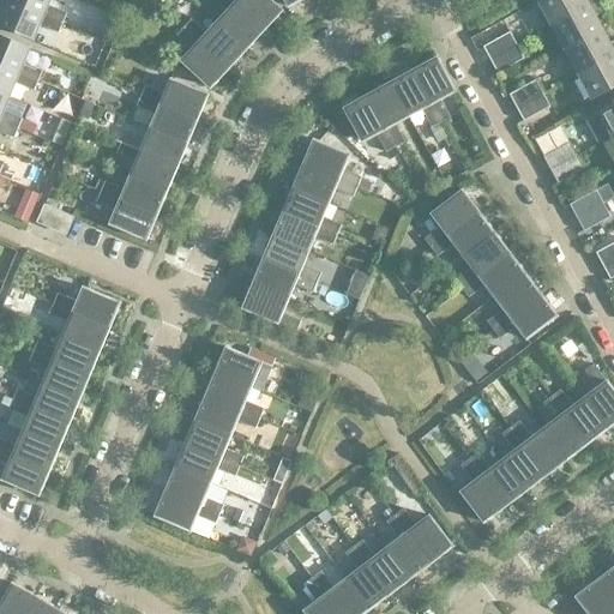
[(7,0),(5,0),(0,12),(0,25),(32,40),(42,14),(7,0)]
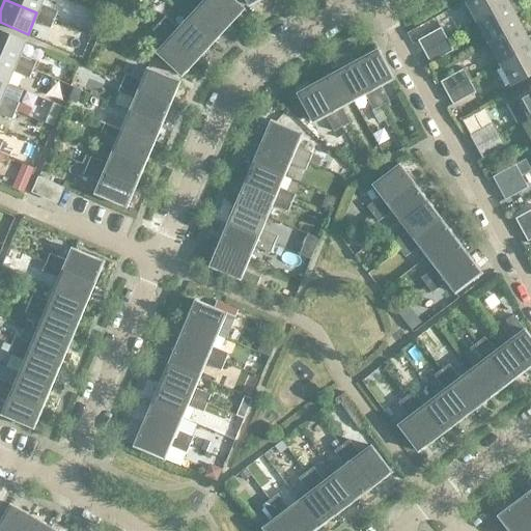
[(6,0),(36,12),(42,0),(6,0)]
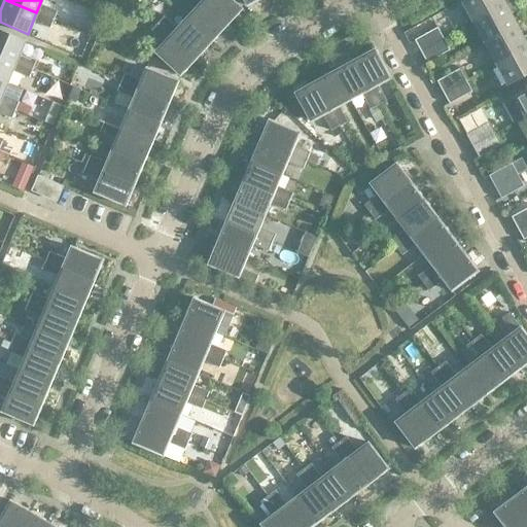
[(197,0),(200,2),(225,26),(241,8),(231,0),(197,0)]
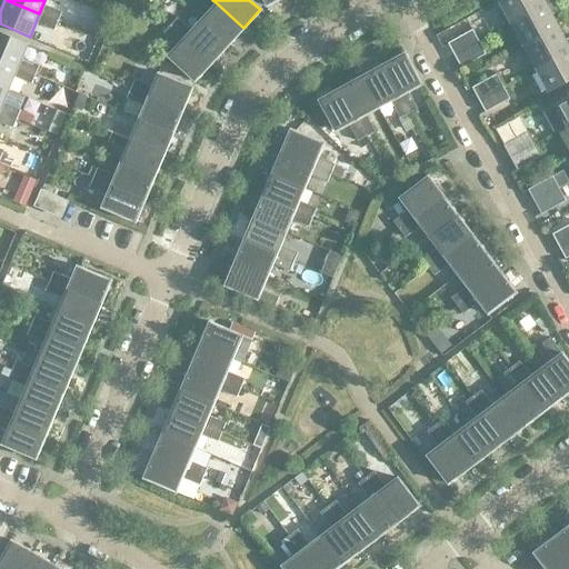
[(499,0),(497,1),(510,25),(553,0),(499,0)]
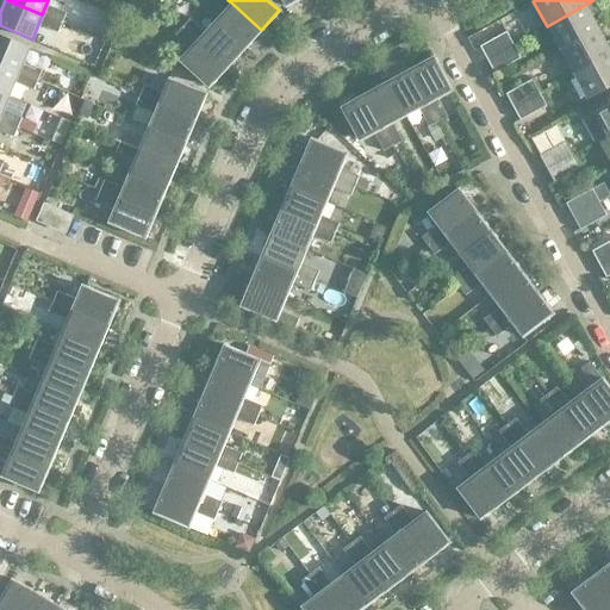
[(601,8),(596,0),(593,0),(547,26),(560,50),(597,30),(589,13),(597,6),(599,8),(601,8)]
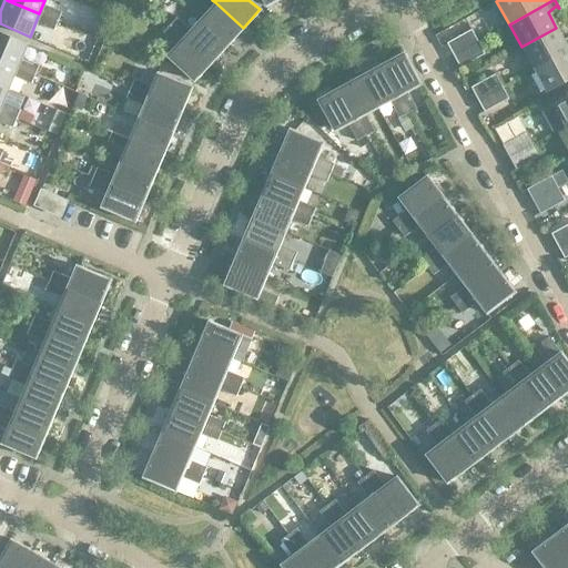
[(215,2),(199,20),(226,44),(243,28),(215,2)]
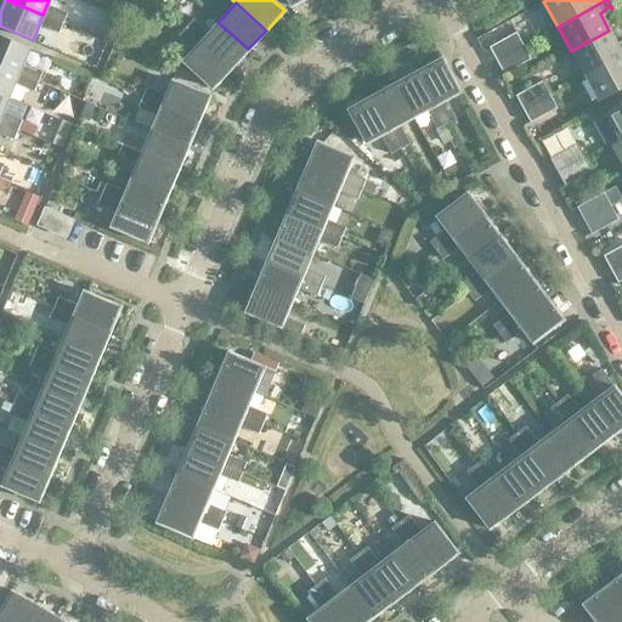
[(52,7),(49,17),(62,23),(67,13),(52,7)]
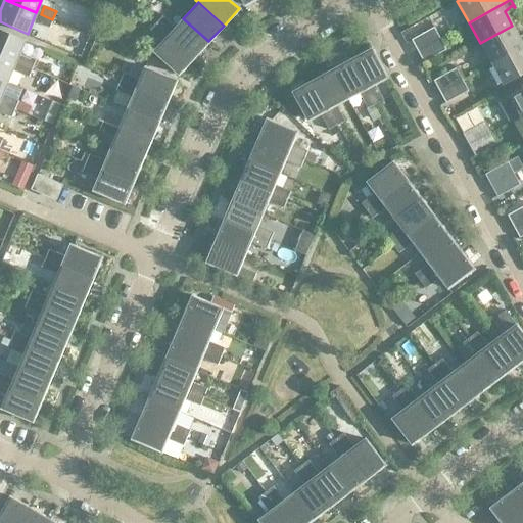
[(41,14),(37,22),(49,28),(52,19),(41,14)]
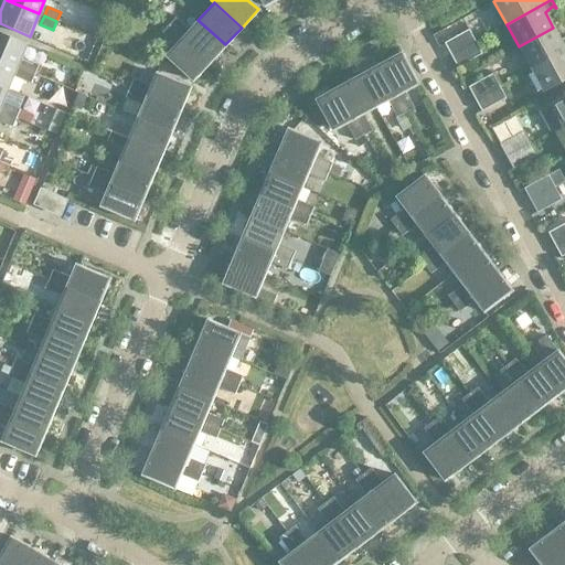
[(174,18),(168,24),(178,33),(184,27),(174,18)]
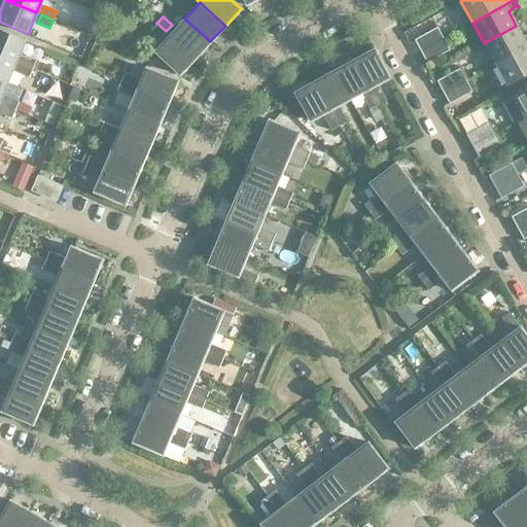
[(184,19),(170,35),(195,58),(210,41),(184,19)]
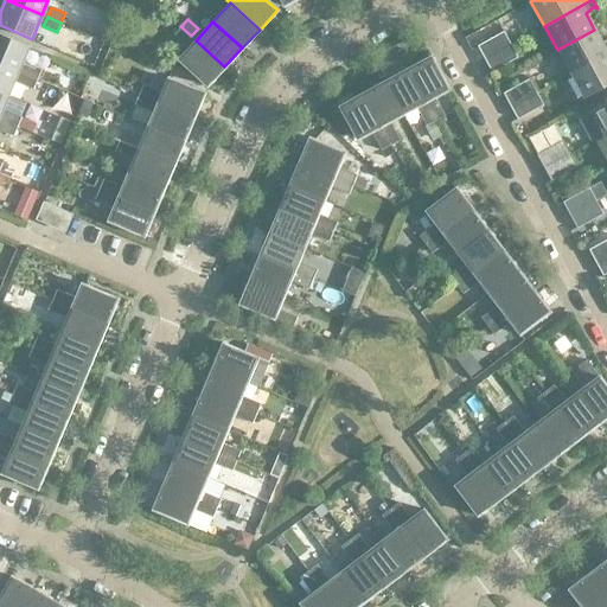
[(180,26),(173,34),(184,44),(191,36),(180,26)]
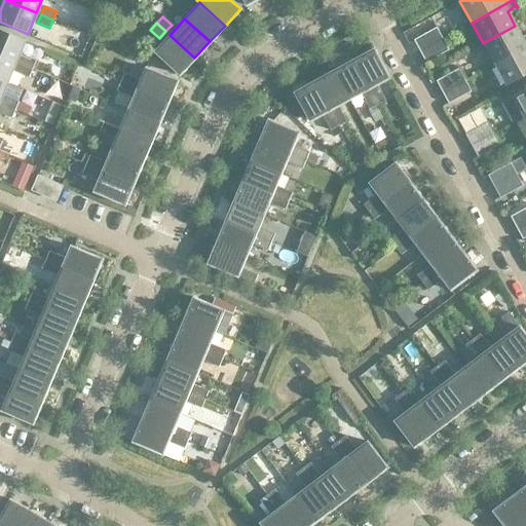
[(525,38),(523,39),(515,26),(483,43),(494,64),(525,45),(525,38)]
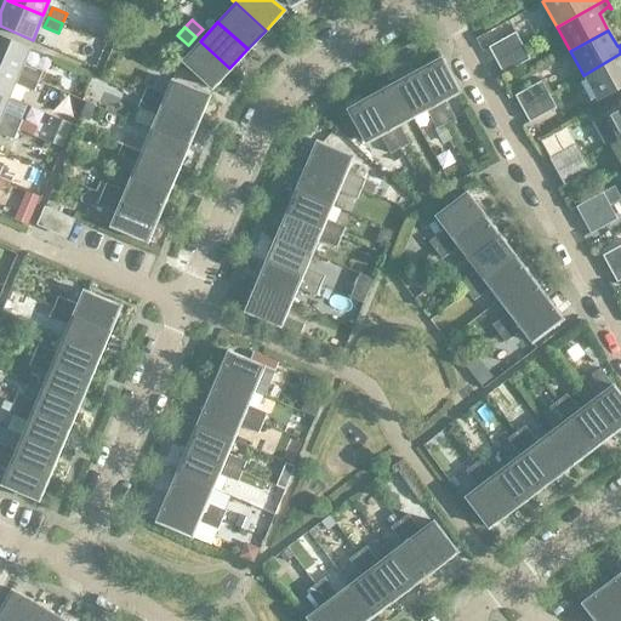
[(488,46),(495,60),(522,45),(514,32),(488,46)]
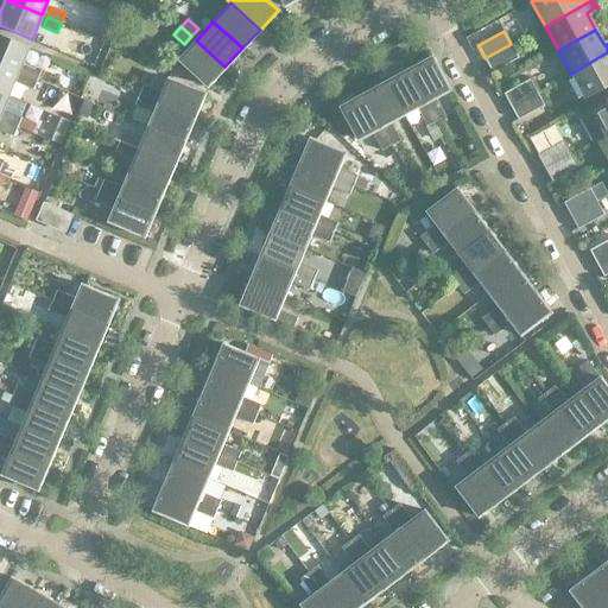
[(0,35),(0,63),(18,71),(29,48),(0,35)]
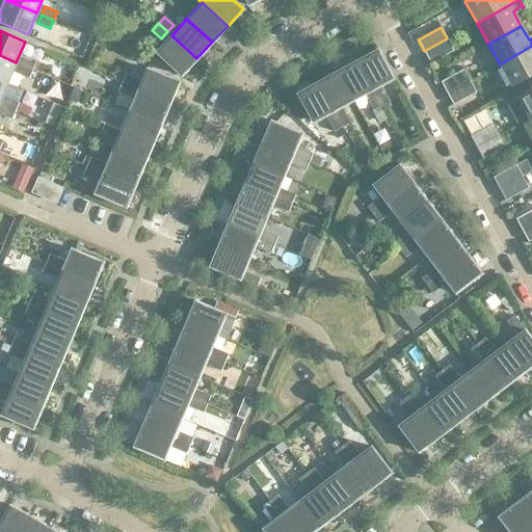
[(171,35),(156,52),(181,76),(196,58),(171,35)]
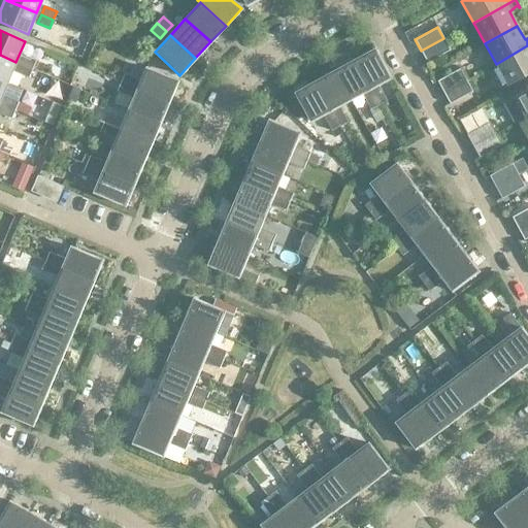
[(450,50),(443,38),(421,51),(427,62),(450,50)]
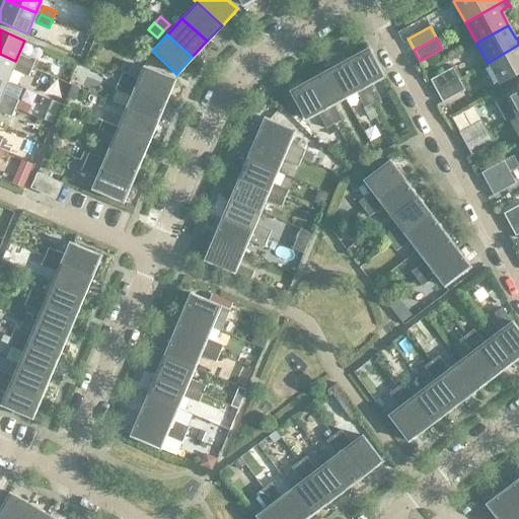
[(518,45),(488,63),(499,84),(518,72),(518,45)]
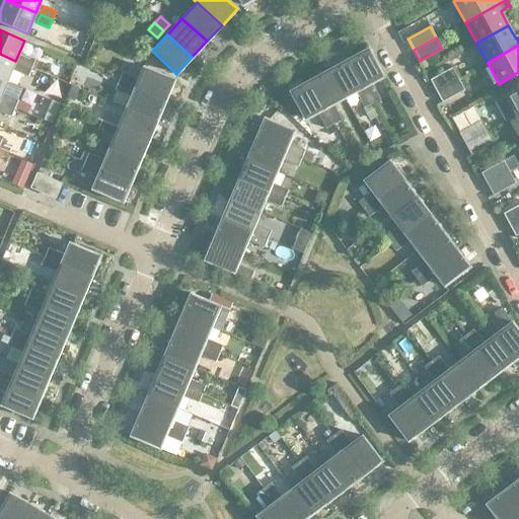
[(368,49),(348,59),(363,87),(383,77),(368,49)]
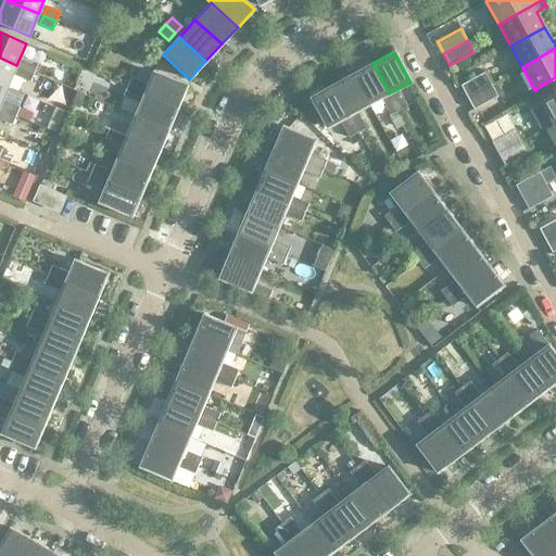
[(0,58),(0,84),(8,87),(16,65),(0,58)]
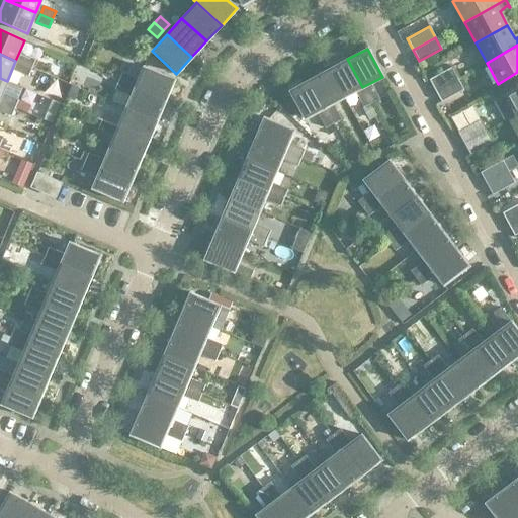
[(23,55),(20,63),(31,68),(34,60),(23,55)]
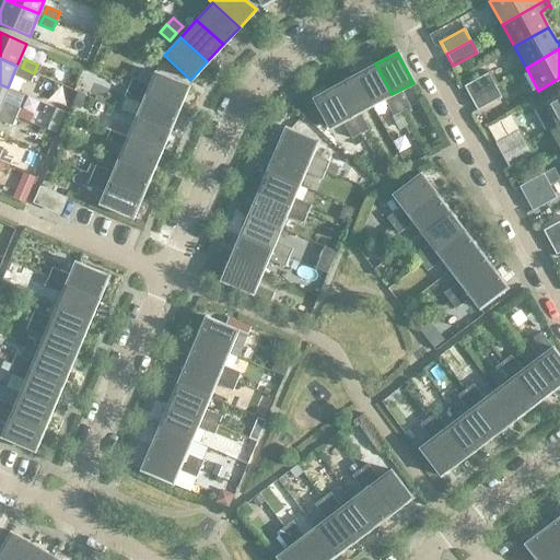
[(375,63),(354,76),(371,106),(392,94),(375,63)]
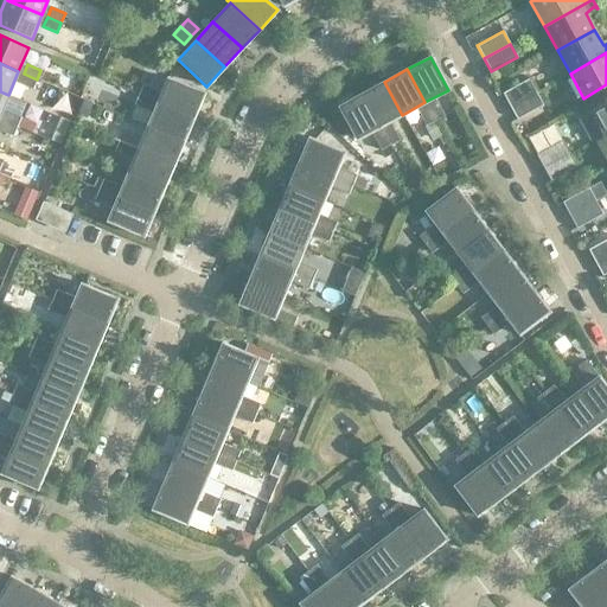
[(24,74),(19,83),(32,89),(37,80),(24,74)]
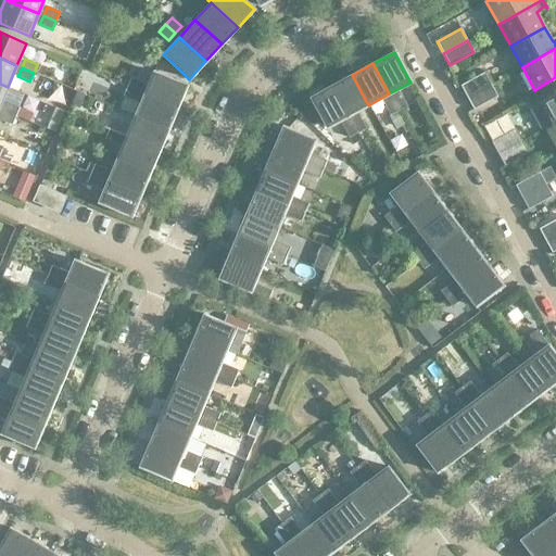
[(130,77),(127,87),(177,108),(187,86),(153,72),(148,85),(130,77)]
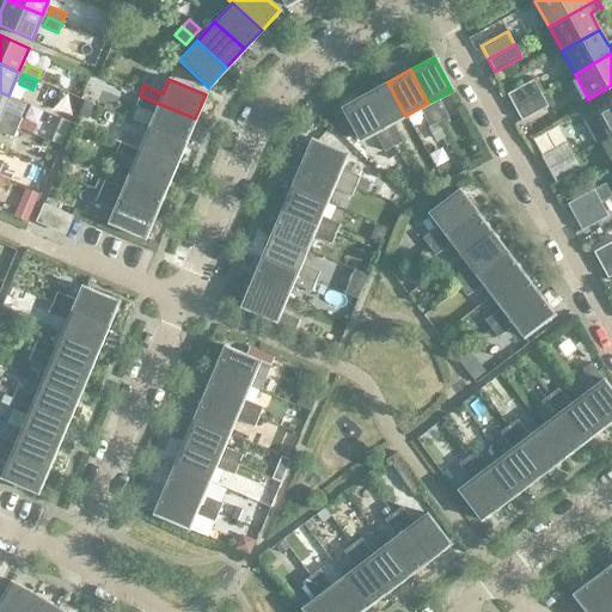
[(507,95),(514,108),(540,93),(533,80),(507,95)]
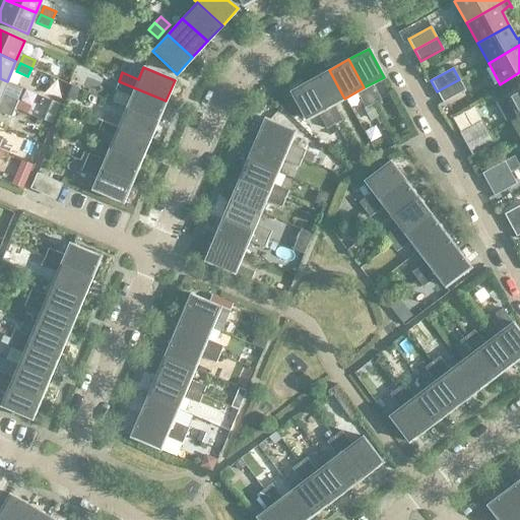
[(329,70),(310,80),(325,109),(344,99),(329,70)]
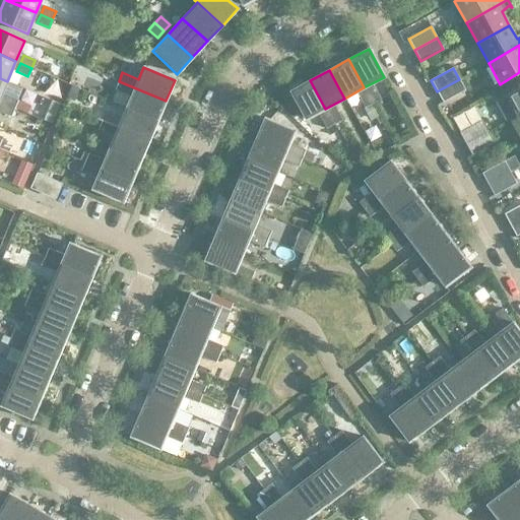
[(0,78),(0,102),(14,109),(18,100),(2,93),(7,81),(0,78)]
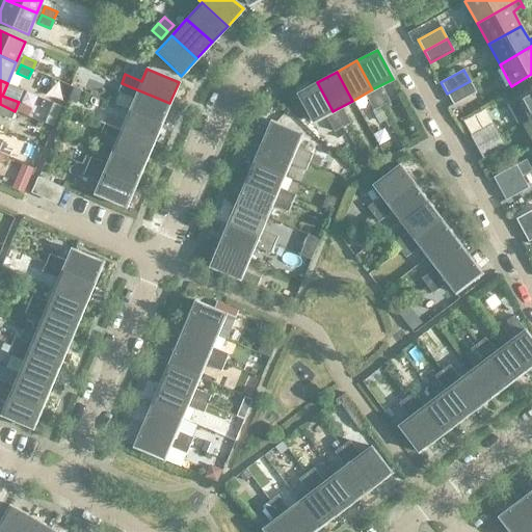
[(476,92),(470,81),(447,94),(453,105),(476,92)]
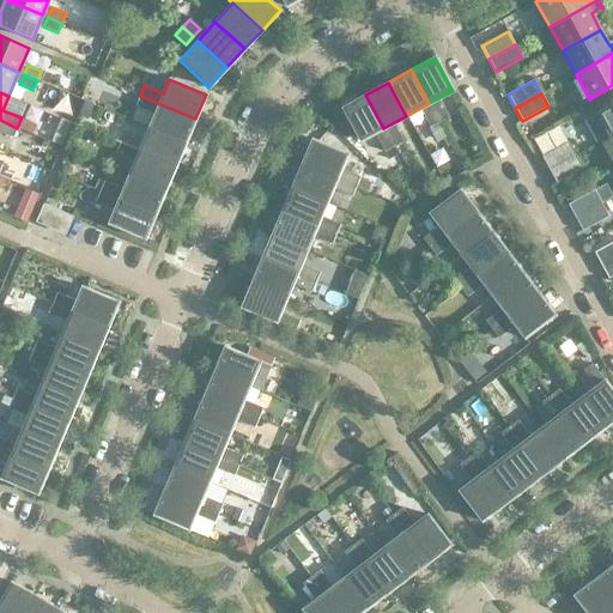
[(365,95),(341,108),(344,111),(354,129),(360,141),(375,133),(384,151),(394,146),(387,133),(383,128),(365,95)]
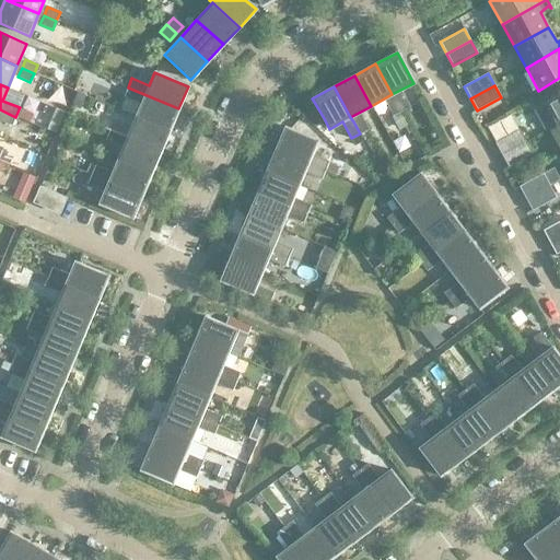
[(128,88),(124,96),(141,104),(136,116),(170,130),(178,108),(128,88)]
